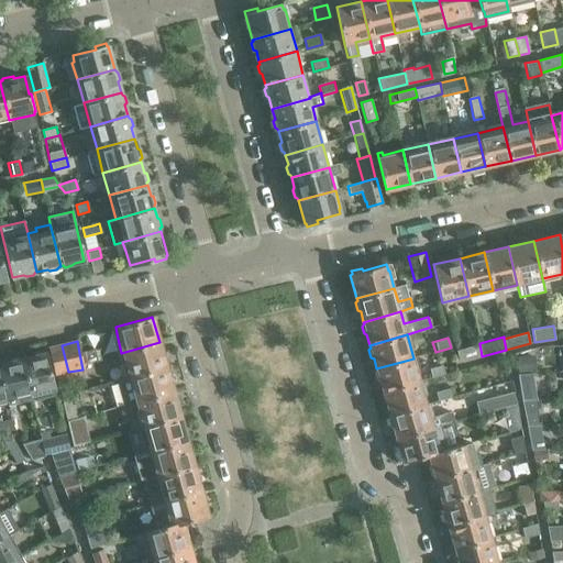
[(162,353),(159,342),(121,353),(128,377),(166,367),(166,365),(167,365),(164,352),(162,353)]
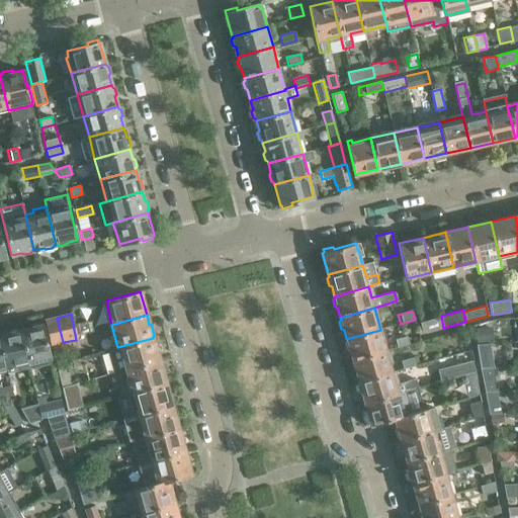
[(441,316),(420,322),(422,330),(426,333),(443,328),(441,316)]
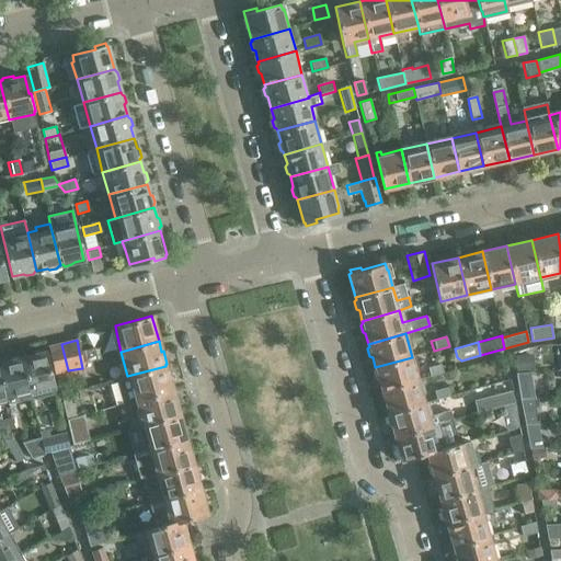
[(68,370),(61,344),(49,346),(57,381),(58,381),(84,375),(82,368),(68,370)]
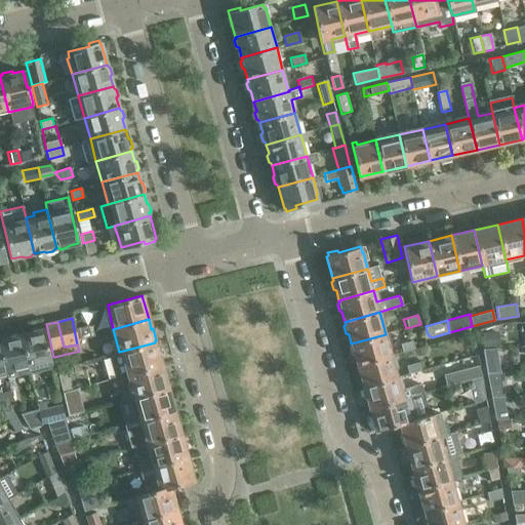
[(88,325),(74,329),(76,339),(90,335),(88,325)]
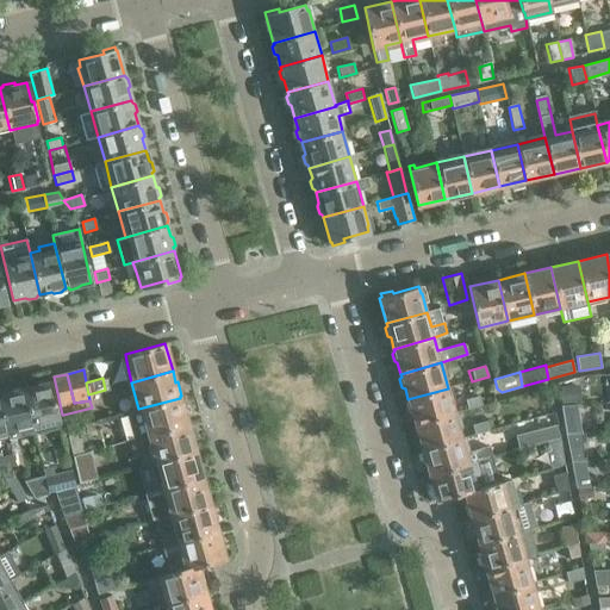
[(33,386),(24,388),(33,431),(58,425),(49,383),(45,384),(43,381),(35,383),(33,386)]
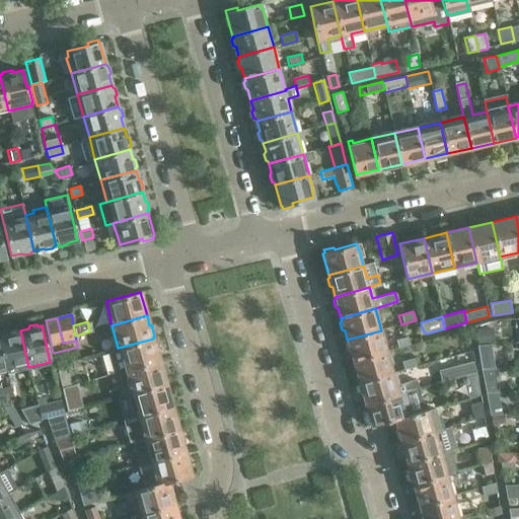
[(494,344),(492,328),(475,330),(477,345),(491,344),(494,344)]
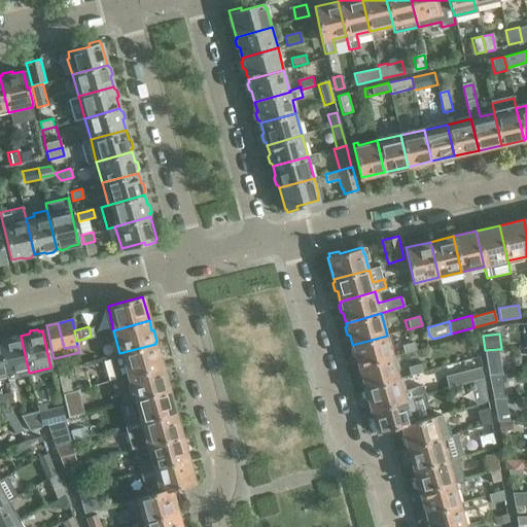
[(6,339),(0,340),(0,349),(6,378),(29,373),(21,336),(16,337),(14,335),(8,336),(6,339)]
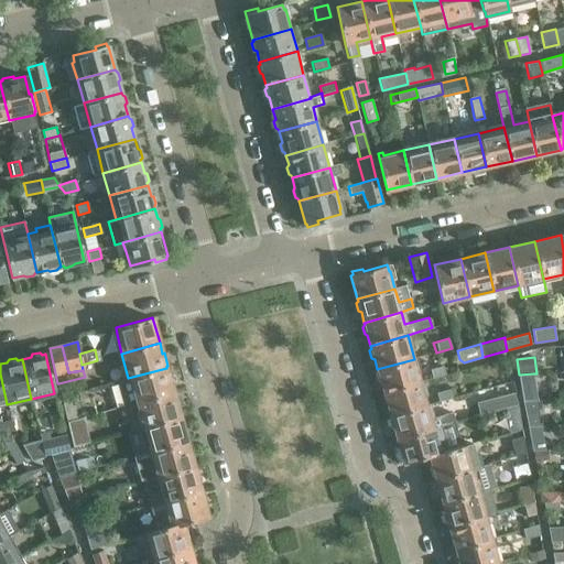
[(414,359),(377,369),(378,371),(376,373),(378,381),(380,382),(383,392),(421,381),(414,359)]
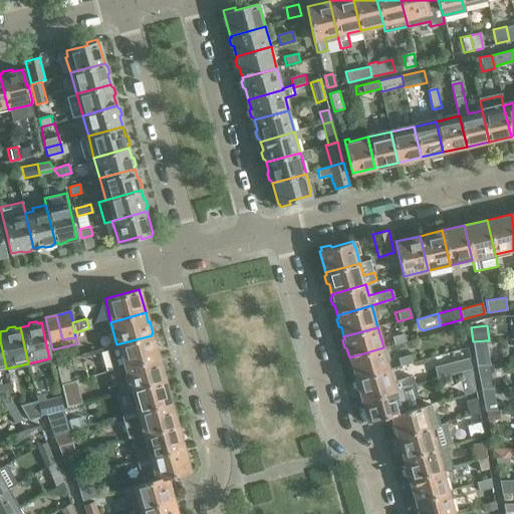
[(389,338),(392,345),(403,342),(401,334),(389,338)]
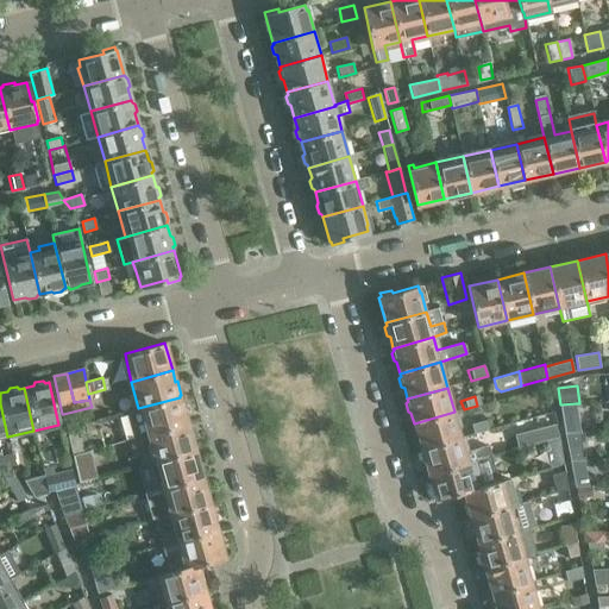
[(180,397),(138,408),(146,435),(187,425),(184,412),(187,412),(182,399),(180,399),(180,397)]
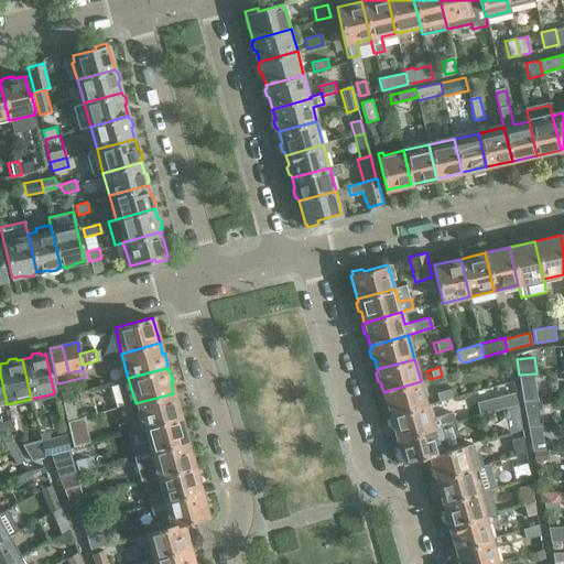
[(537,398),(533,373),(519,375),(522,399),(537,398)]
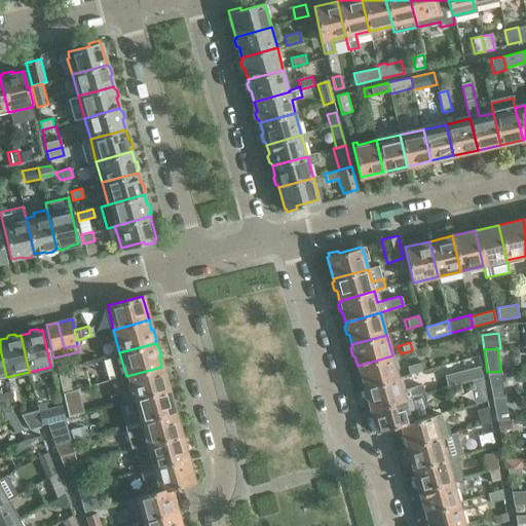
[(392,355),(358,366),(359,368),(357,370),(359,377),(361,378),(364,388),(399,378),(392,355)]
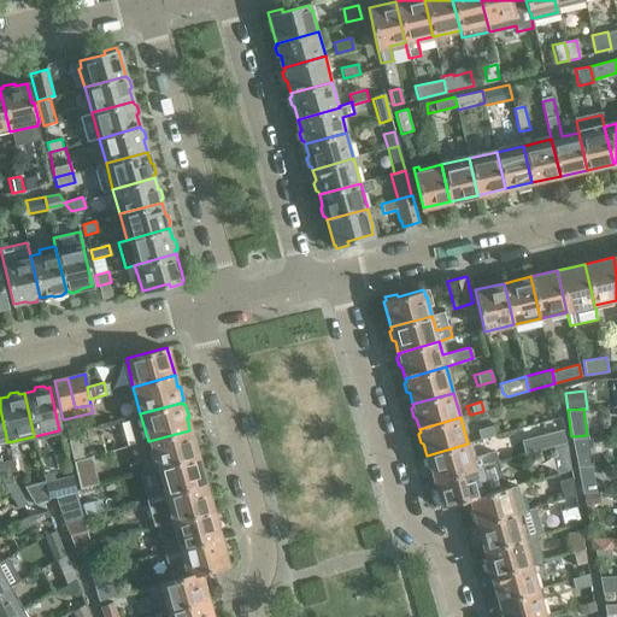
[(475,432),(477,441),(491,438),(488,428),(475,432)]
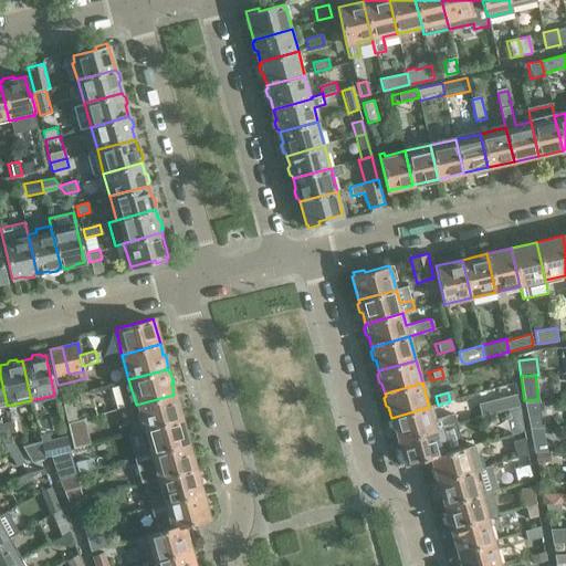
[(177,405),(174,395),(136,405),(124,408),(130,432),(143,429),(181,419),(180,416),(182,416),(179,404),(177,405)]
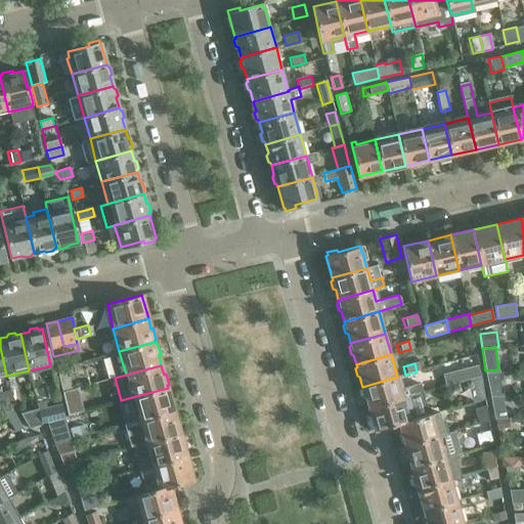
[(66,366),(56,368),(62,391),(72,389),(66,366)]
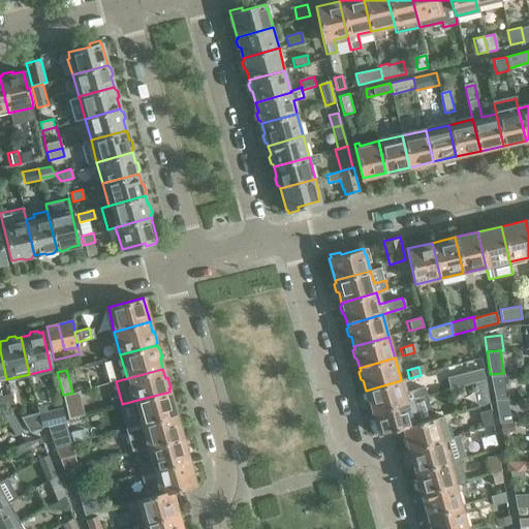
[(453,385),(479,378),(477,370),(450,377),(453,385)]
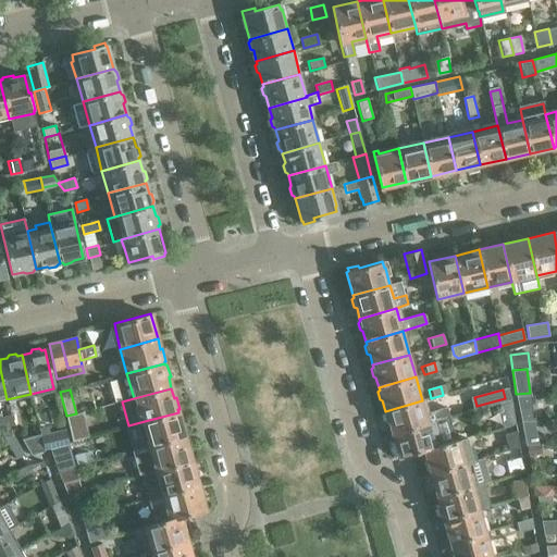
[(516,394),(521,420),(533,419),(530,393),(516,394)]
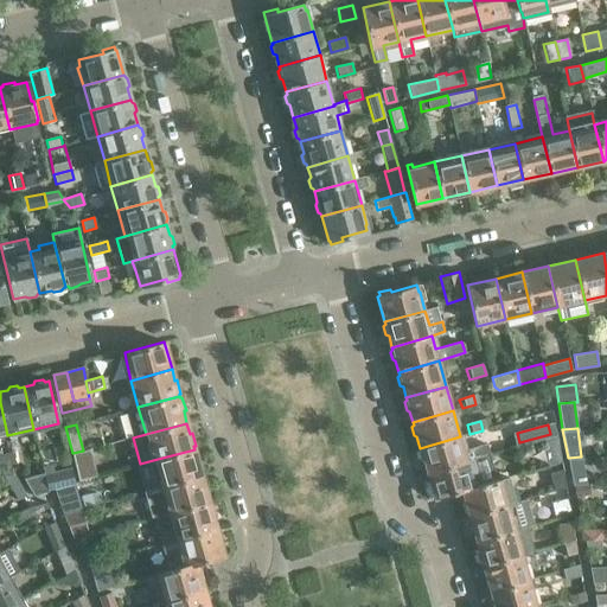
[(460,436),(420,448),(420,449),(419,453),(421,460),(423,461),(427,473),(472,460),(472,459),(490,453),(486,443),(464,449),(460,436)]
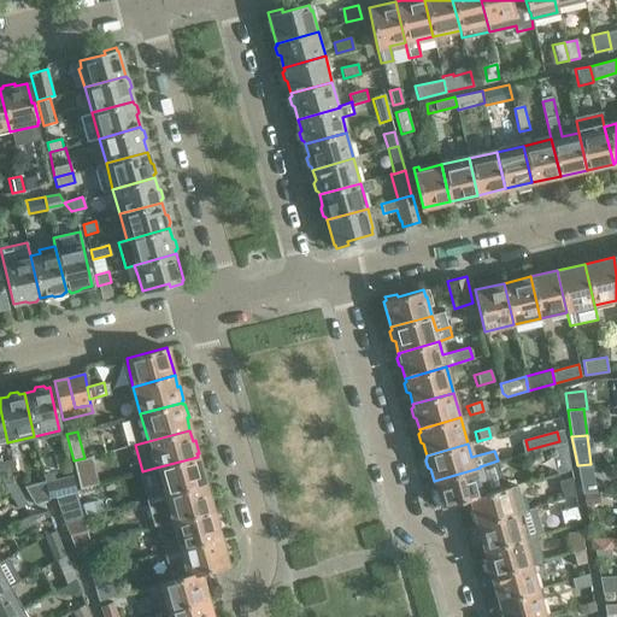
[(558,470),(568,469),(565,453),(554,454),(558,470)]
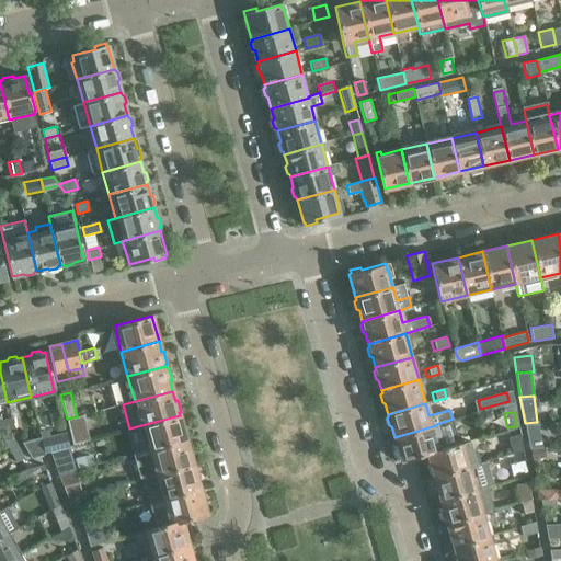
[(89,441),(82,415),(67,420),(72,445),(89,441)]
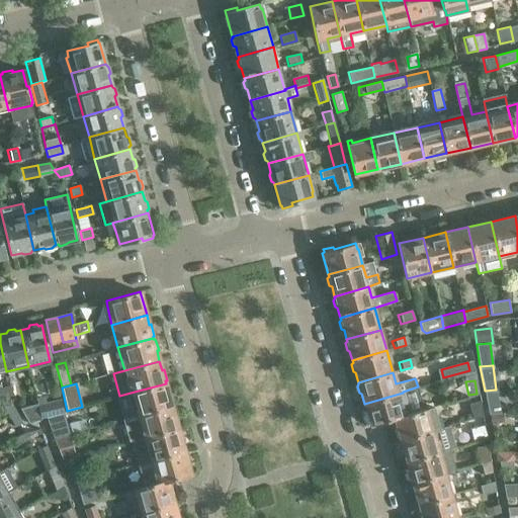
[(166,383),(131,393),(137,416),(172,407),(170,396),(171,396),(168,384),(166,385),(166,383)]
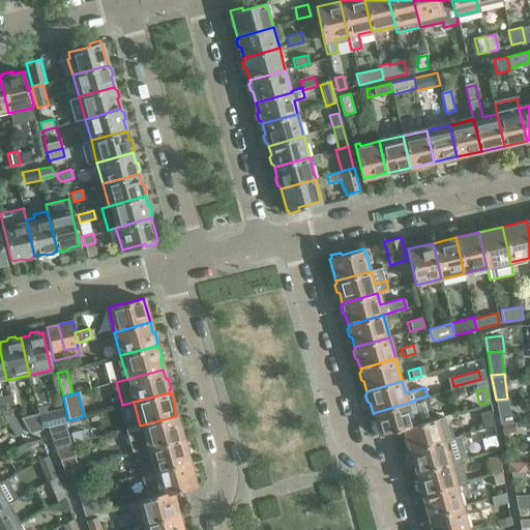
[(512,423),(507,399),(496,400),(500,423),(502,423),(512,423)]
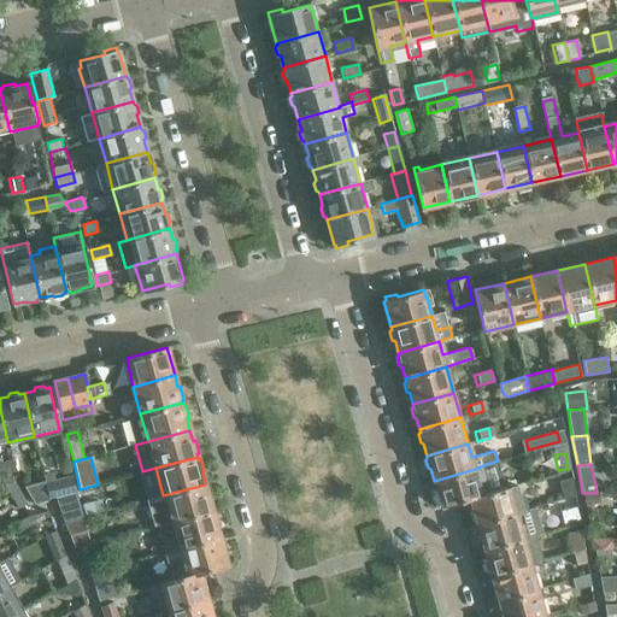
[(480,468),(434,481),(438,492),(435,494),(438,503),(441,504),(441,506),(469,499),(475,497),(475,495),(482,493),(479,480),(483,480),(480,468)]
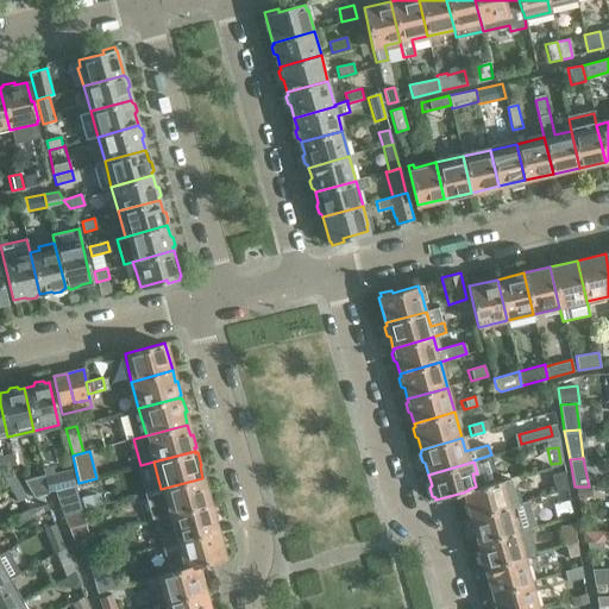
[(557,493),(566,490),(563,469),(553,471),(557,493)]
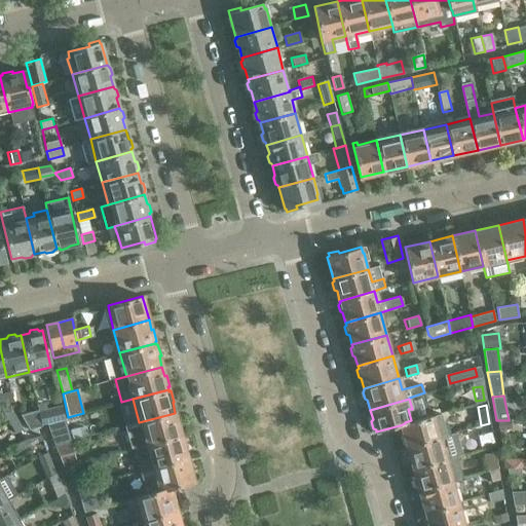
[(9,406),(2,410),(8,421),(16,418),(9,406)]
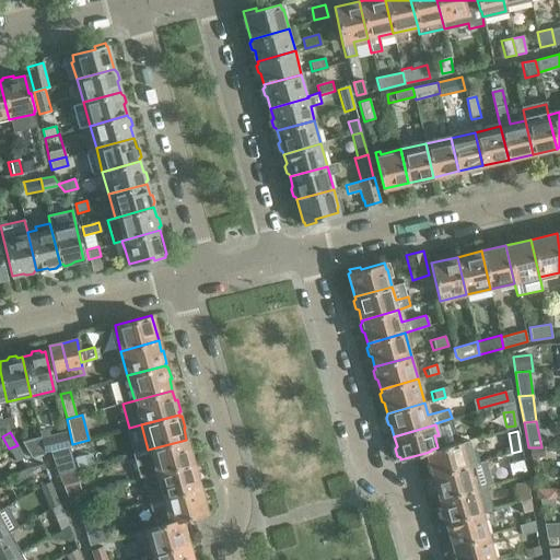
[(44,453),(68,447),(65,432),(41,438),(44,453)]
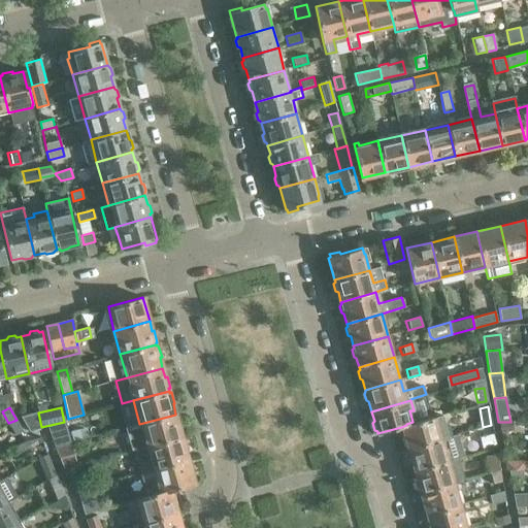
[(37,411),(21,416),(29,431),(41,427),(38,413),(37,411)]
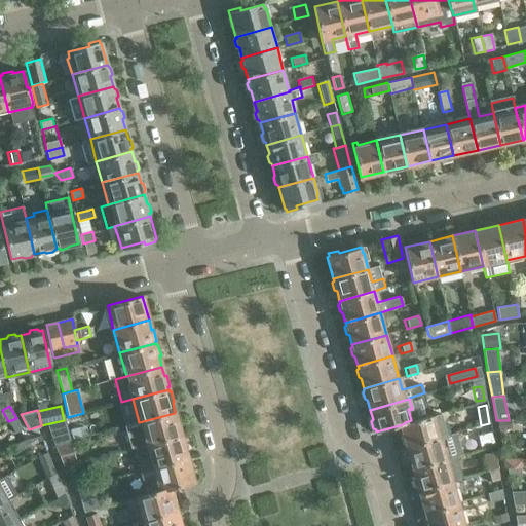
[(405,423),(400,425),(403,435),(401,437),(403,443),(405,444),(406,447),(447,436),(440,412),(411,420),(405,422),(405,423)]
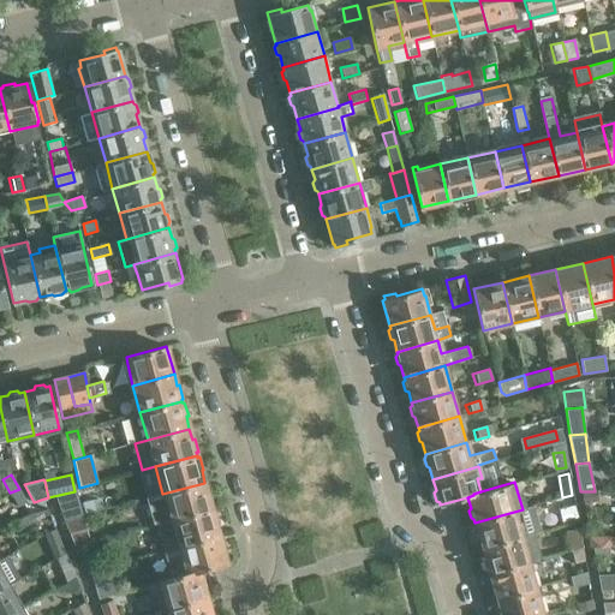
[(162,494),(147,499),(154,525),(157,523),(212,509),(212,507),(213,506),(209,493),(207,494),(204,483),(162,494)]
